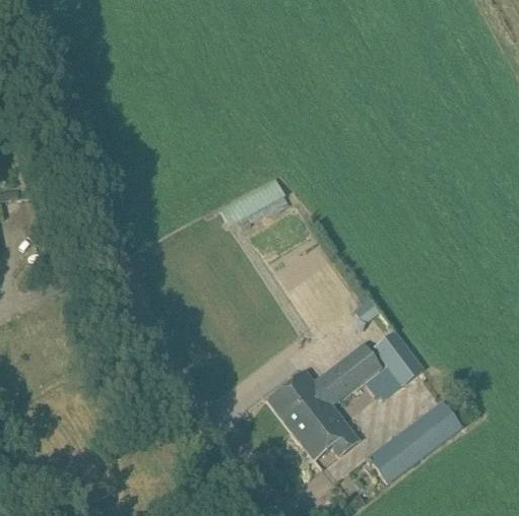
[(285,196),(276,178),(220,208),(221,209),(206,217),(213,229),(228,220),(231,227),(285,196)]
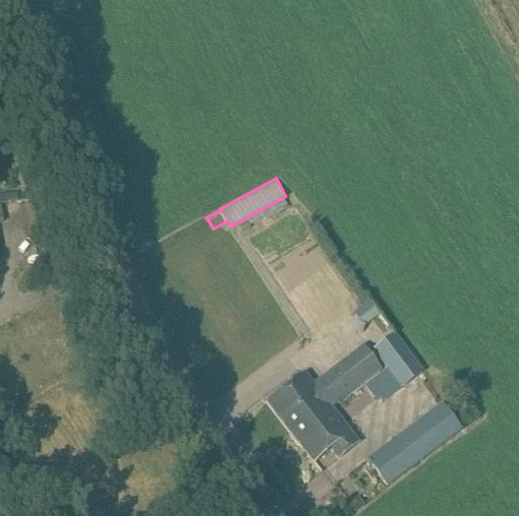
[(403,384),(425,367),(395,329),(373,346),(392,370),(403,384)]
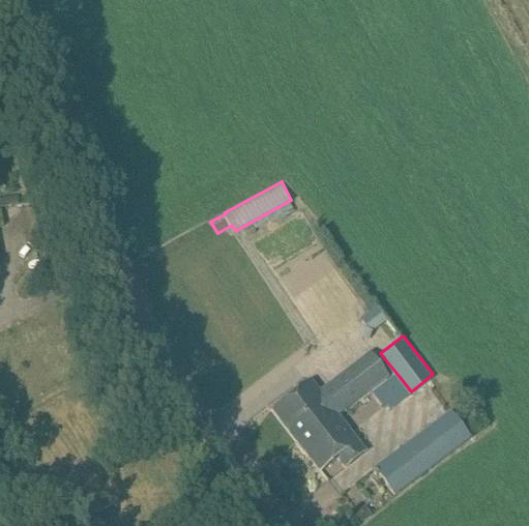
[(320,390),(311,378),(272,408),(296,439),(320,420),(318,416),(329,407),(334,413),(335,412),(336,413),(387,373),(371,351),(320,390)]
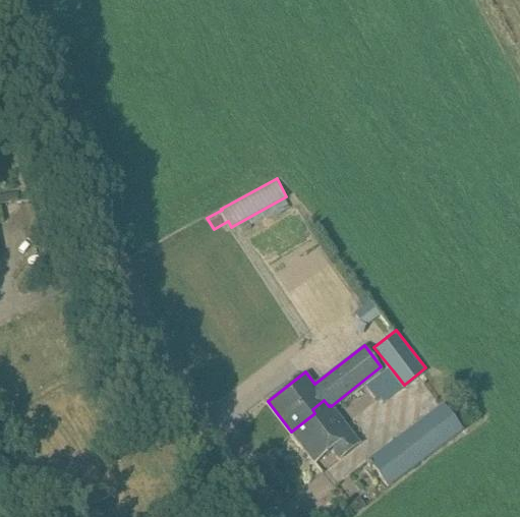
[(404,385),(393,370),(372,386),(383,400),(404,385)]
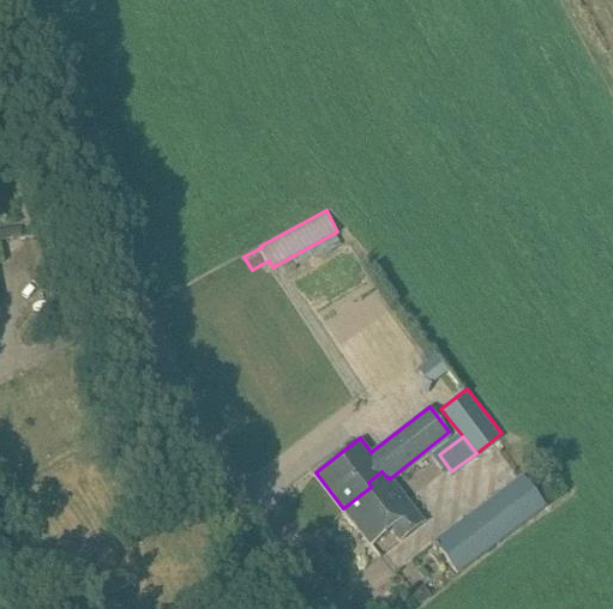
[(371,487),(343,508),(371,543),(396,529),(402,536),(422,520),(390,478),(389,477),(388,478),(382,471),(368,482),(371,487)]
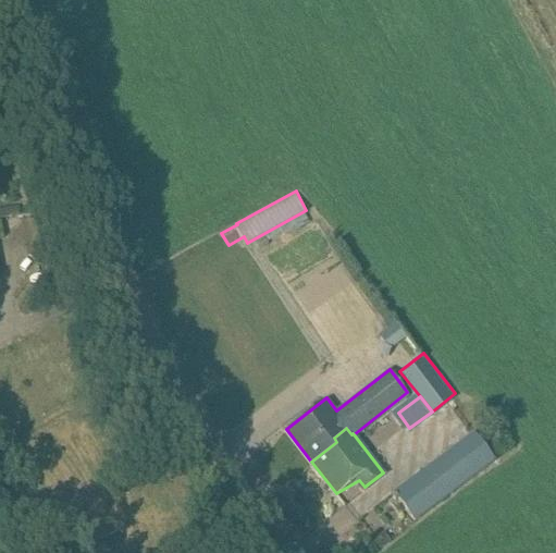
[(417,519),(496,458),(474,429),(394,489),(417,519)]
